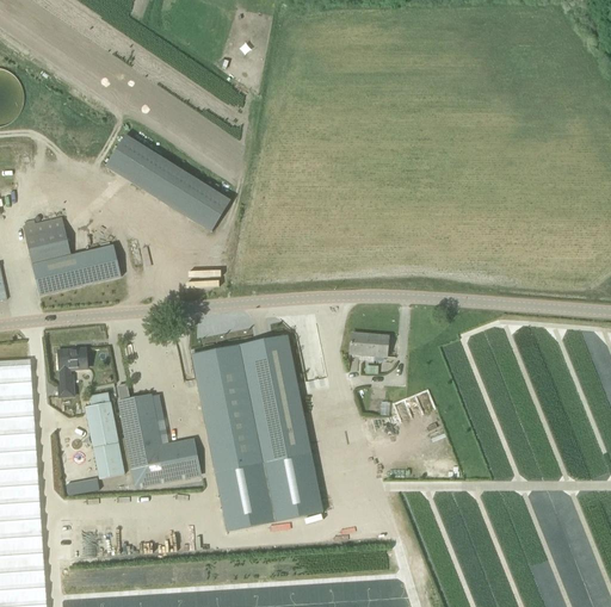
[(230,199),(125,134),(106,165),(211,230),(230,199)]
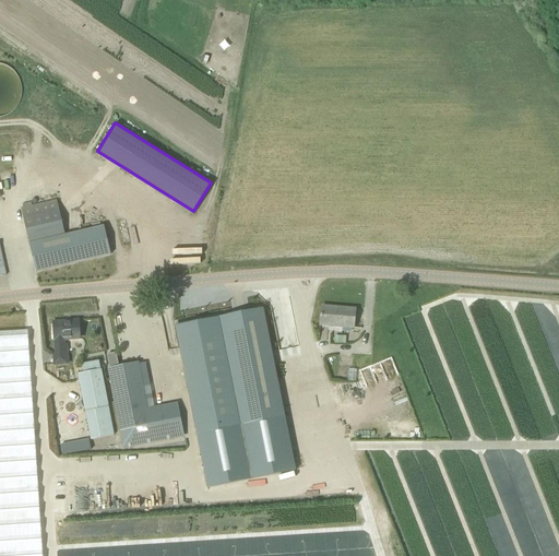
[(21,205),(28,240),(64,232),(57,197),(21,205)]
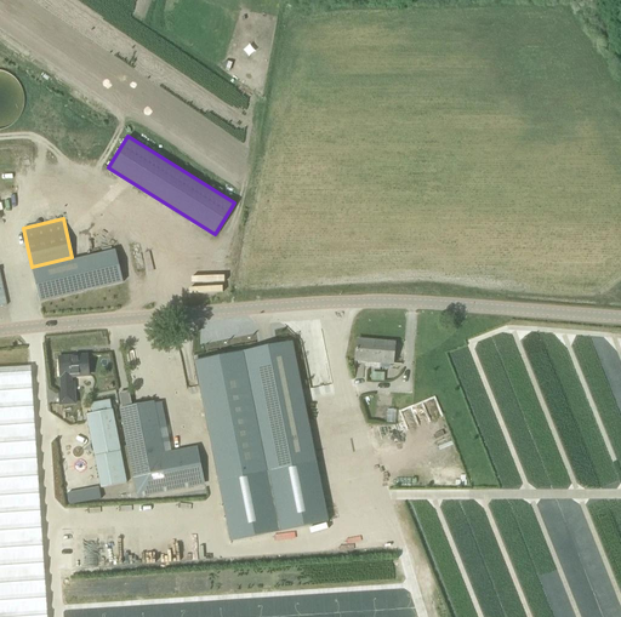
[(73,258),(72,257),(32,267),(40,298),(123,279),(115,247),(73,258)]
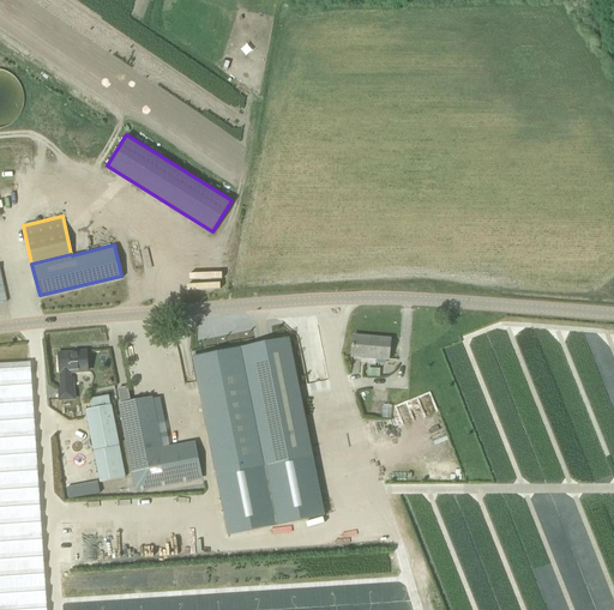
[(353,333),(351,354),(389,356),(390,337),(353,333)]
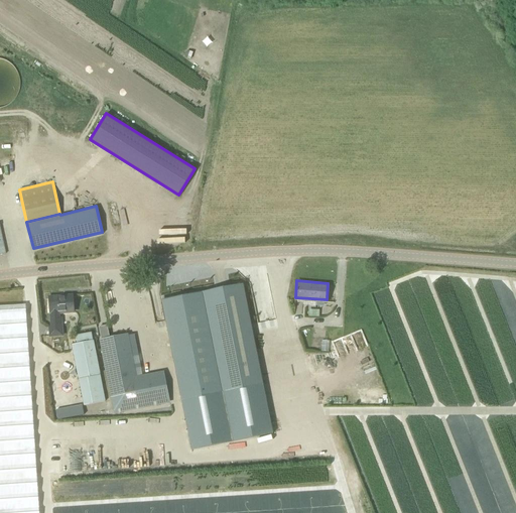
[(273,432),(243,282),(168,297),(167,294),(162,295),(163,298),(162,298),(191,449),(273,432)]
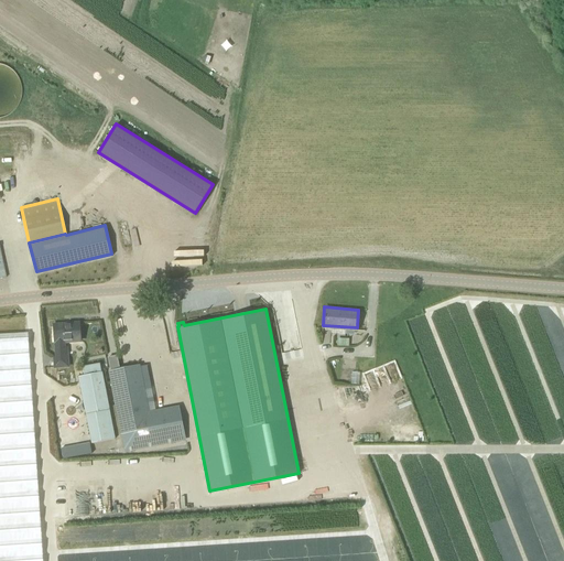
[(65,341),(80,338),(79,321),(54,323),(55,343),(56,355),(54,356),(54,366),(68,365),(67,345),(65,346),(65,341)]
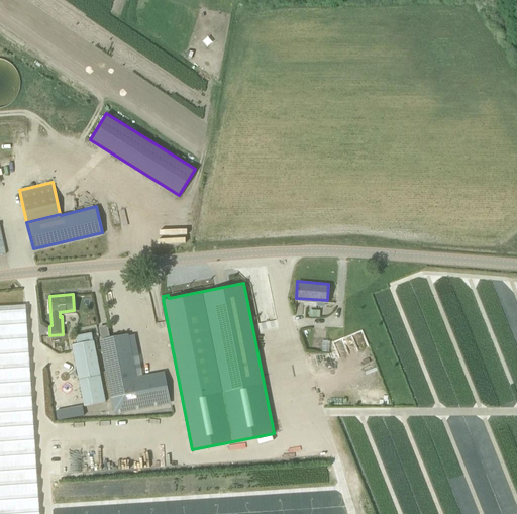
[(0,304),(0,481),(37,479),(26,303),(0,304)]
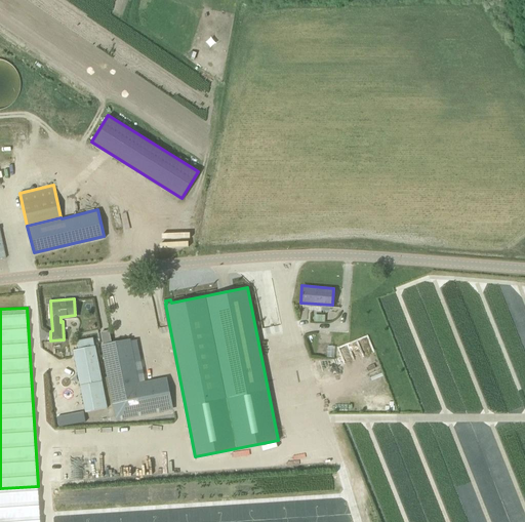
[(138,380),(130,337),(102,344),(116,415),(172,404),(166,375),(138,380)]
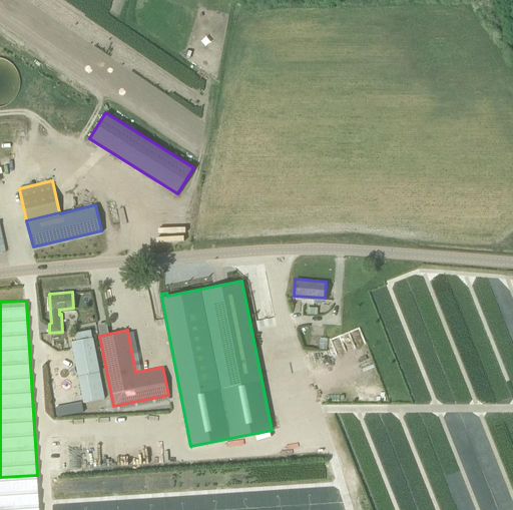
[(104,397),(98,367),(92,337),(76,340),(72,341),(78,374),(83,401),(104,397)]
